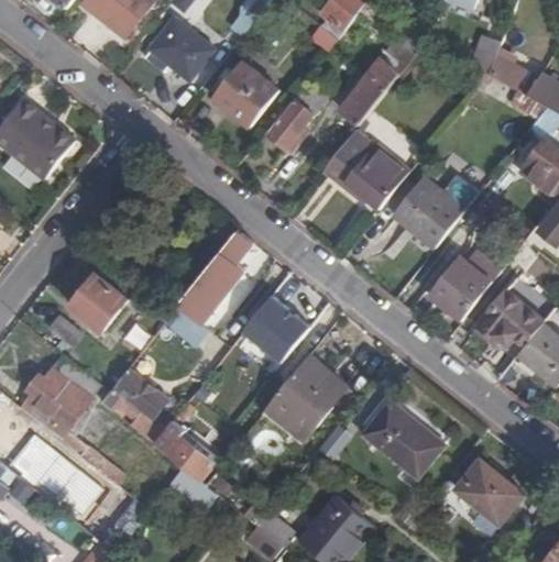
[(85,0),(84,2),(124,35),(152,0),(85,0)]
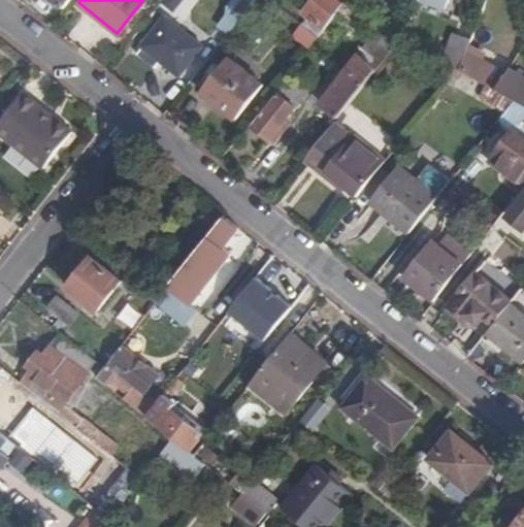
[(227,0),(224,4),(238,15),(250,0),(227,0)]
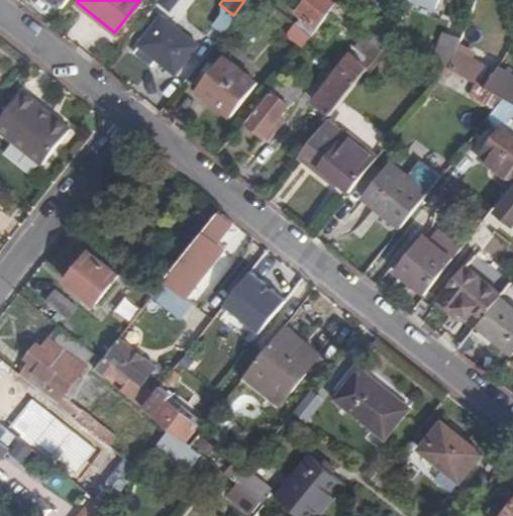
[(302,0),(294,11),(299,15),(292,24),(307,35),(334,2),(334,0),(302,0)]
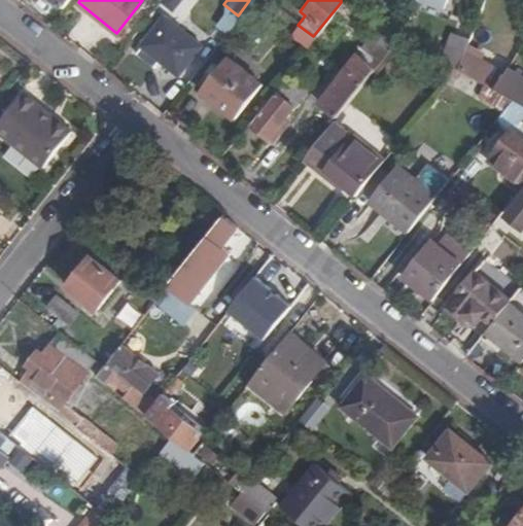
[(419,0),(442,8),(445,0),(419,0)]
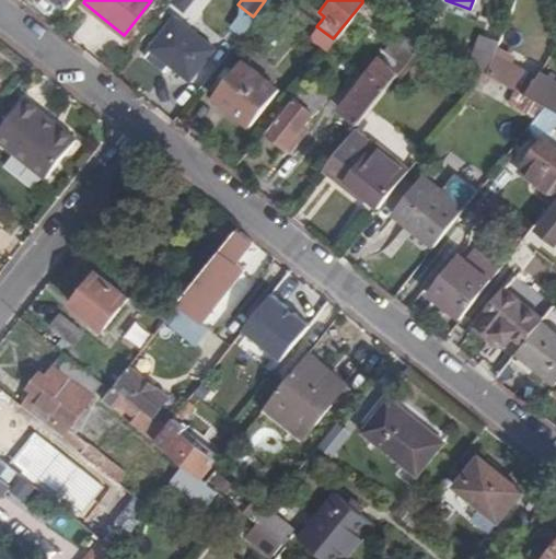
[(172,16),(147,47),(150,49),(166,62),(187,79),(211,47),(172,16)]
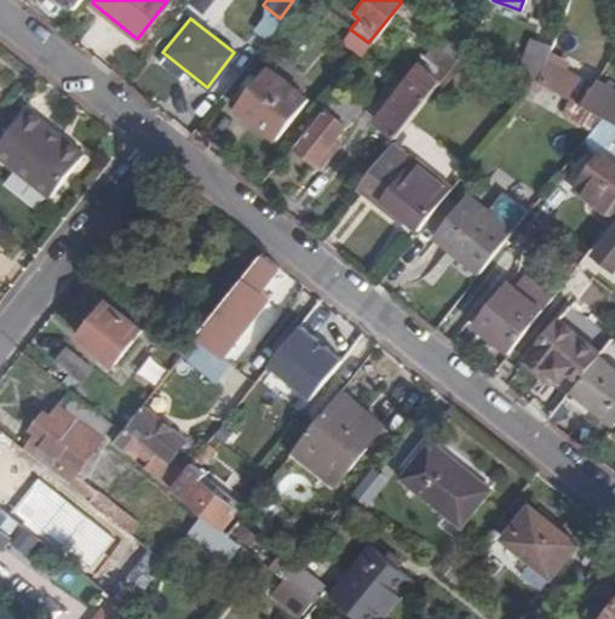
[(350,29),(342,40),(360,55),(368,43),(350,29)]
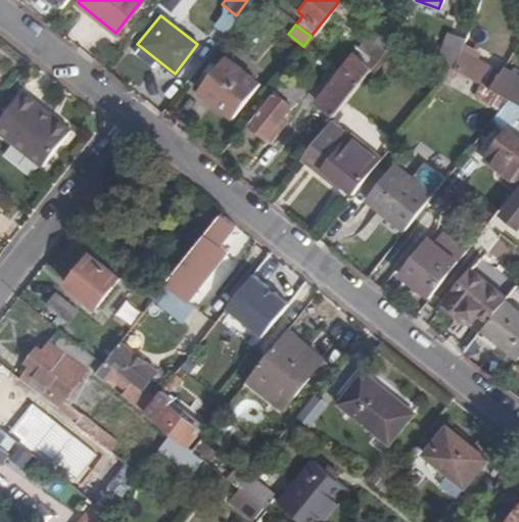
[(463,38),(445,32),(435,59),(451,67),(463,38)]
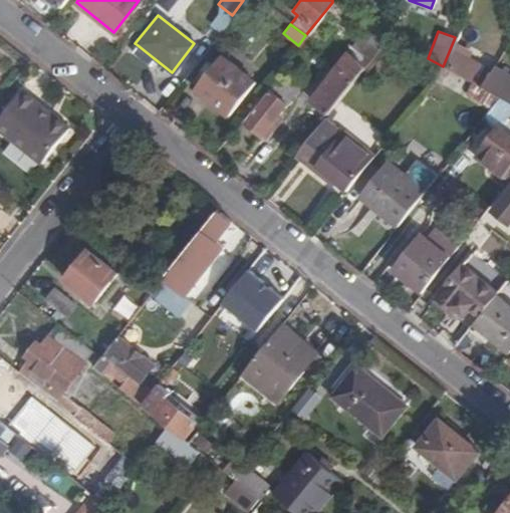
[(133,51),(149,63),(153,57),(138,45),(133,51)]
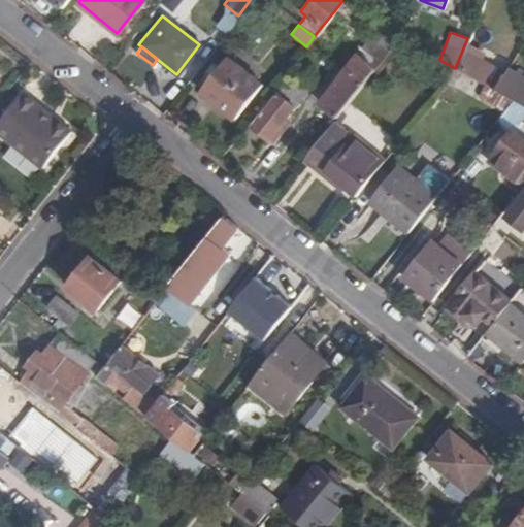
[(463,51),(456,69),(493,90),(502,72),(463,51)]
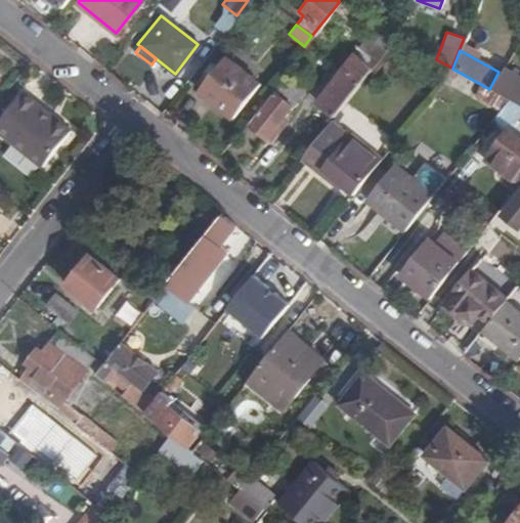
[(353,53),(314,101),(332,116),(371,68),(353,53)]
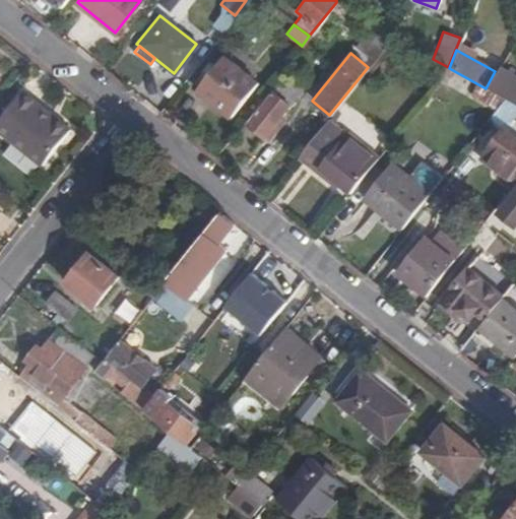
[(256,82),(221,56),(213,66),(207,74),(195,89),(229,117),(256,82)]
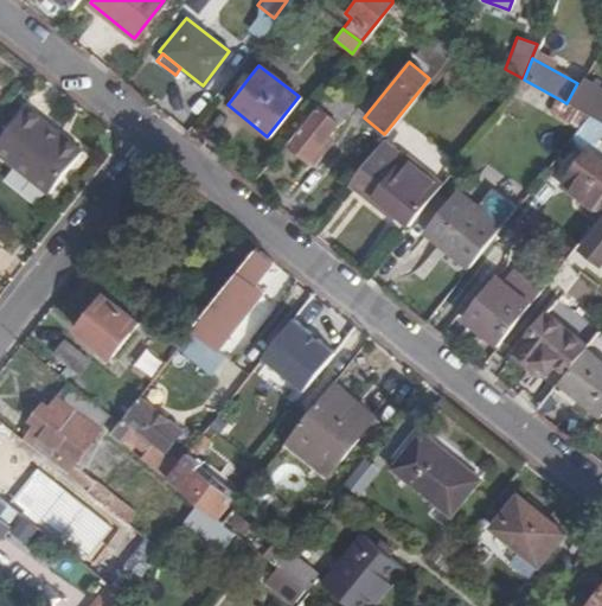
[(495,75),(519,88),(524,80),(523,78),(505,69),(500,65),(495,75)]
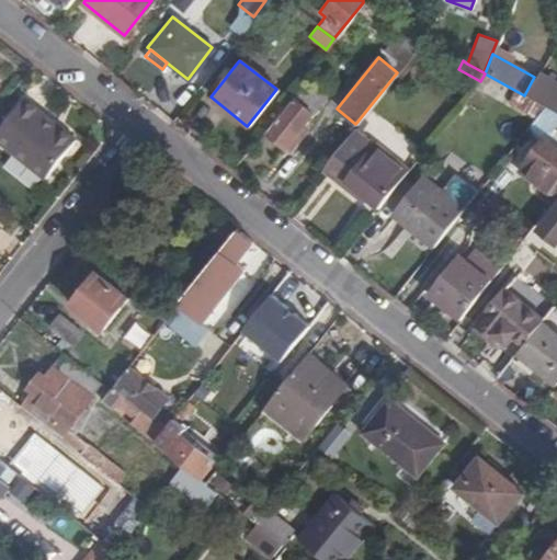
[(230,71),(225,67),(218,76),(224,80),(230,71)]
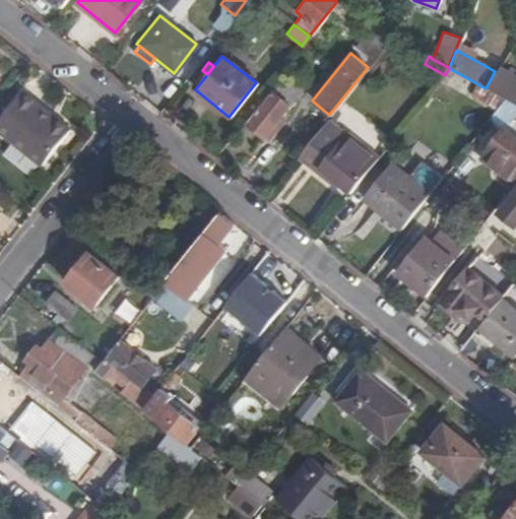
[(515,76),(498,66),(495,71),(486,88),(503,99),(515,106),(515,76)]
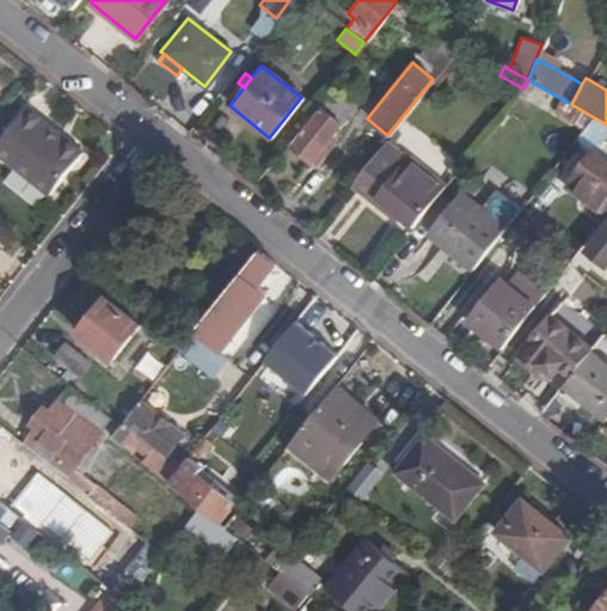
[(0,156),(47,194),(80,152),(24,107),(0,136),(0,156)]
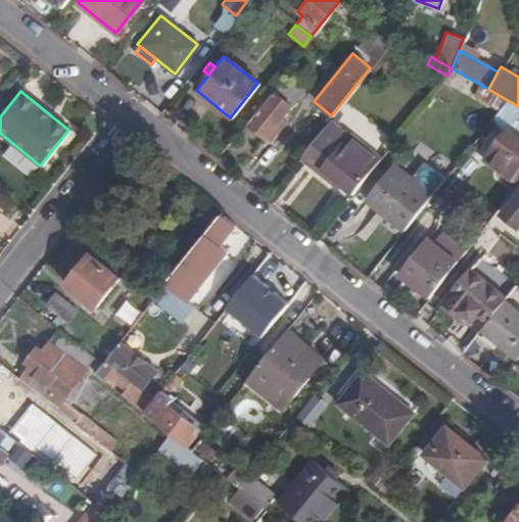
[(290,105),(273,92),(248,124),(270,140),(285,122),(280,117),(290,105)]
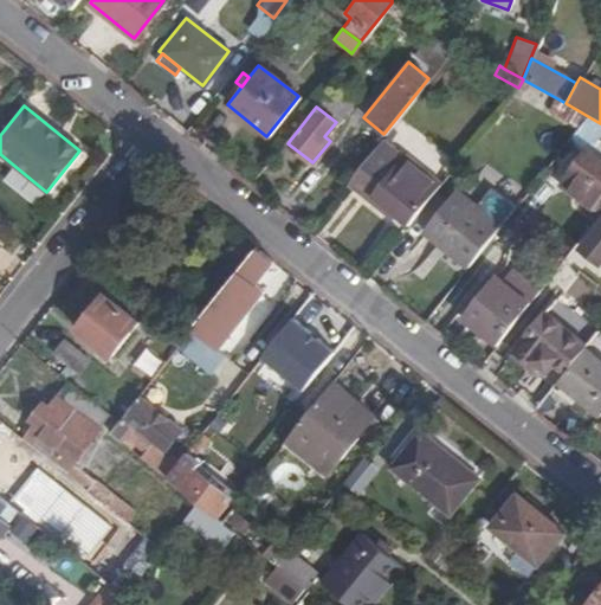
[(576,197),(599,212),(600,208),(600,159),(587,149),(600,130),(600,123),(586,115),(566,141),(582,154),(566,177),(582,188),(576,197)]
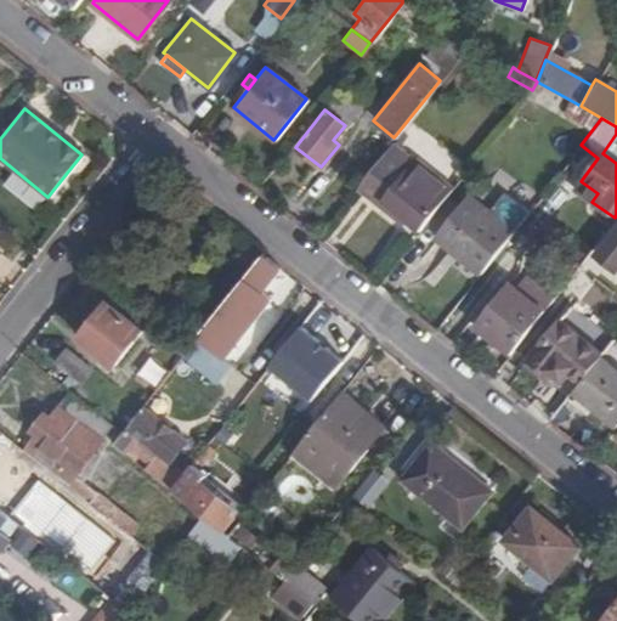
[(355,188),(397,223),(401,218),(415,230),(449,190),(391,142),(355,188)]
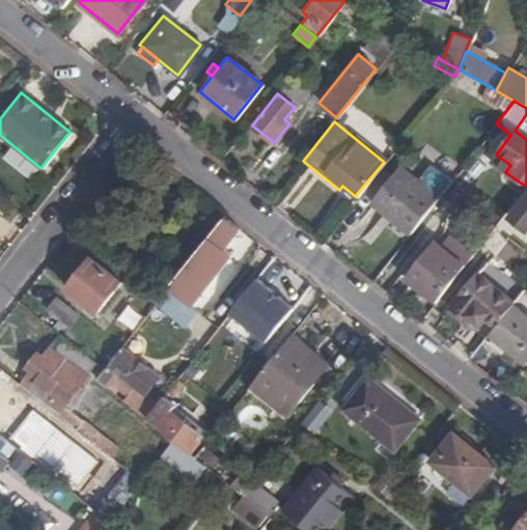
[(510,165),(496,155),(491,161),(505,172),(510,165)]
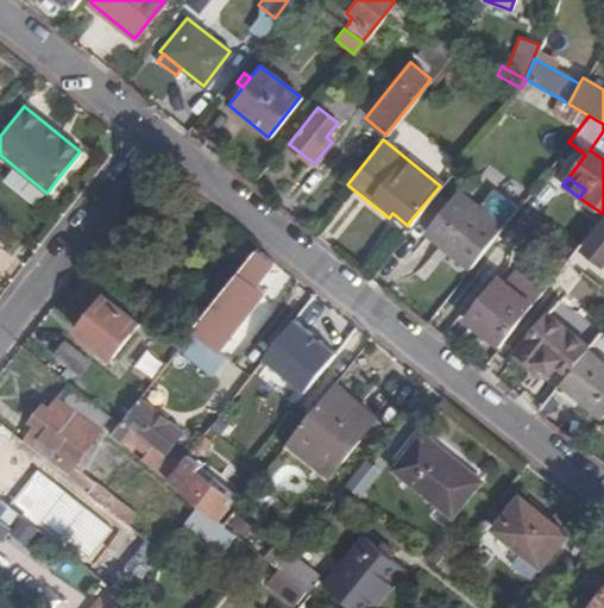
[(501,226),(455,190),(423,231),(469,267),(501,226)]
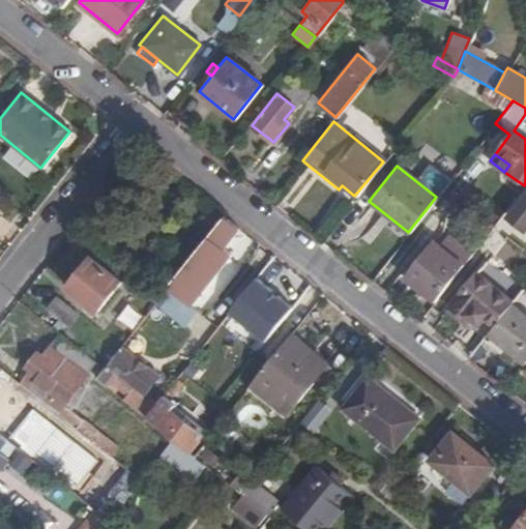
[(525,227),(525,190),(506,216),(523,231),(525,227)]
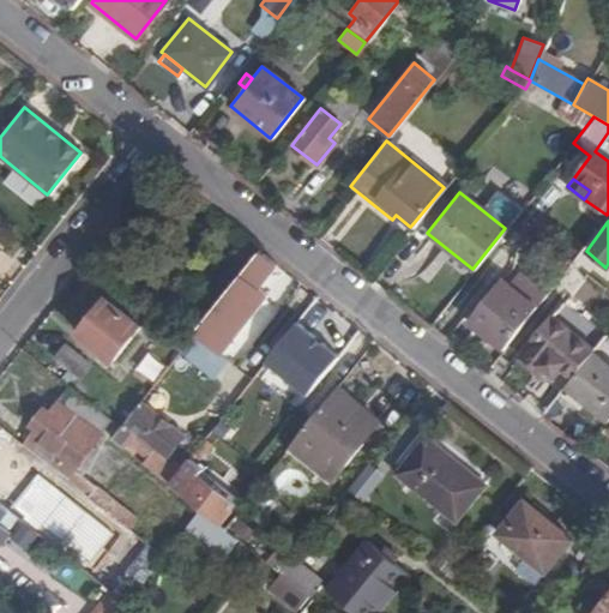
[(273,264),(257,251),(179,349),(178,350),(187,358),(202,341),(203,342),(221,318),(236,330),(265,294),(255,287),(273,264)]
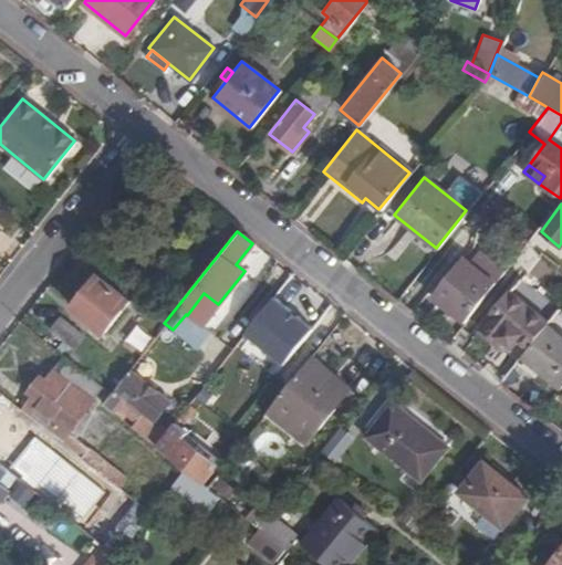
[(477,249),(468,261),(493,281),(503,270),(477,249)]
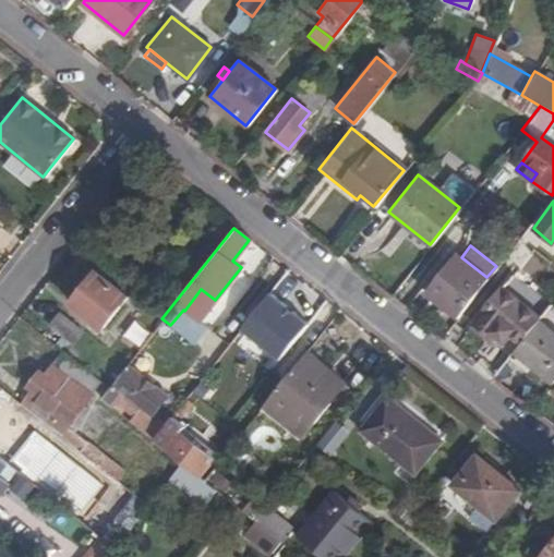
[(461,257),(454,252),(423,292),(456,316),(486,277),(461,257)]
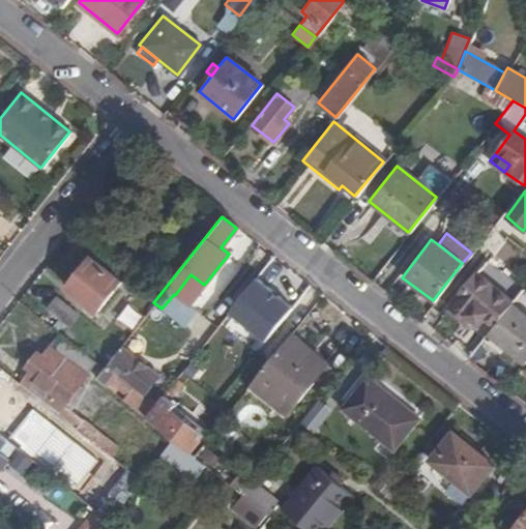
[(155,240),(138,262),(151,272),(169,251),(155,240)]
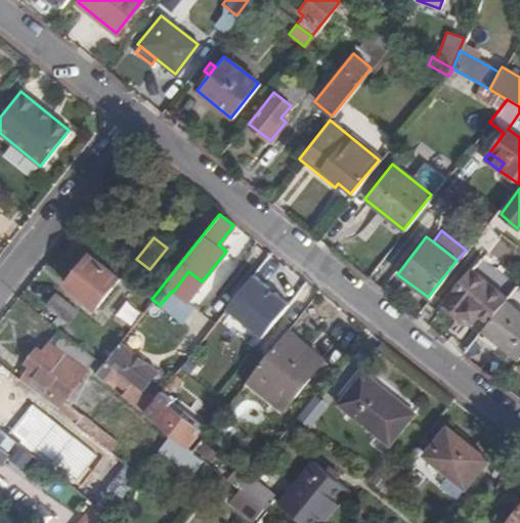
[(118,276),(89,254),(65,285),(93,308),(118,276)]
